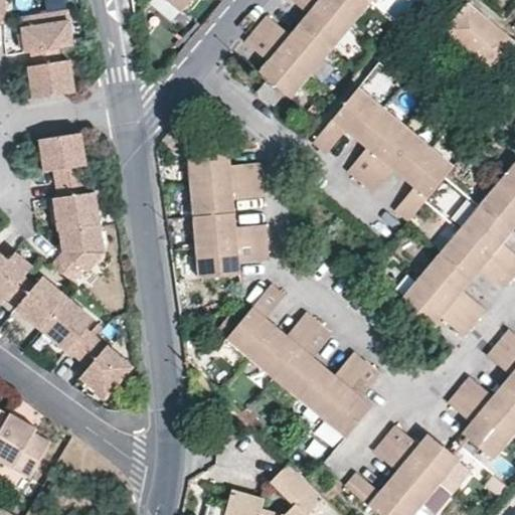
[(0,0),(0,20),(10,21),(10,0),(0,0)]
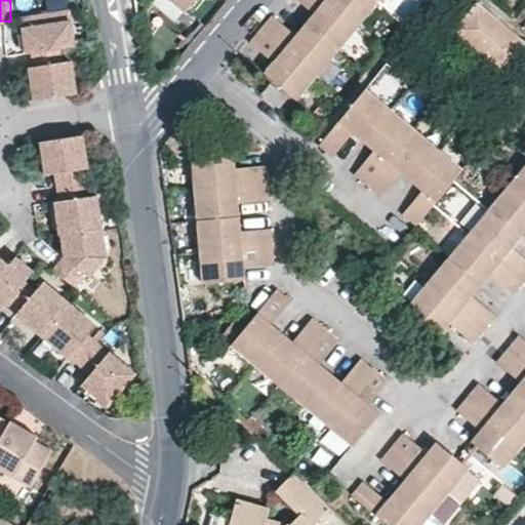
[(169,0),(185,13),(196,0),(169,0)]
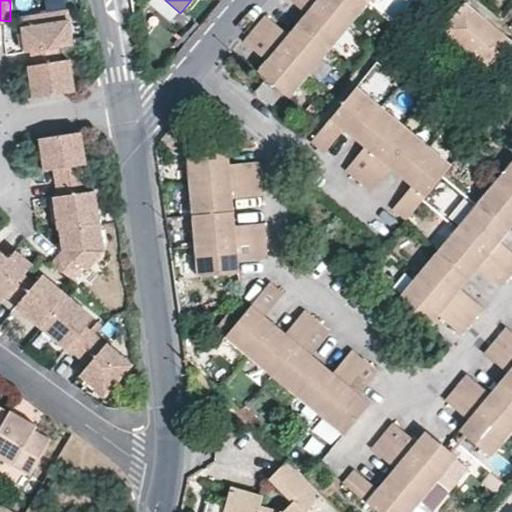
[(201,19),(211,0),(195,0),(188,12),(201,19)]
